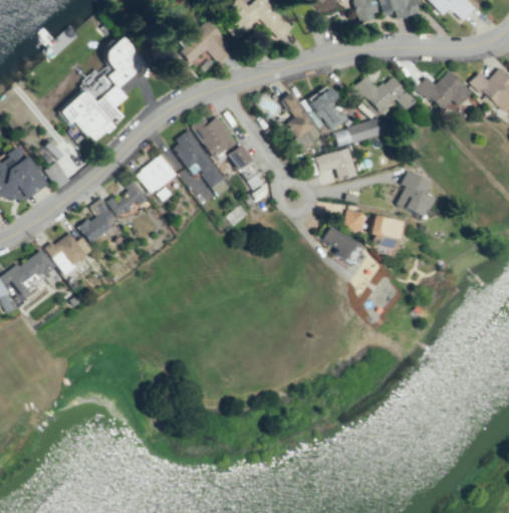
[(275,0),(270,5),(291,27),(280,38),(262,18),(254,25),(255,26),(239,41),(225,26),(230,21),(222,13),(235,0),(243,0),(250,7),(257,0),(275,0)]
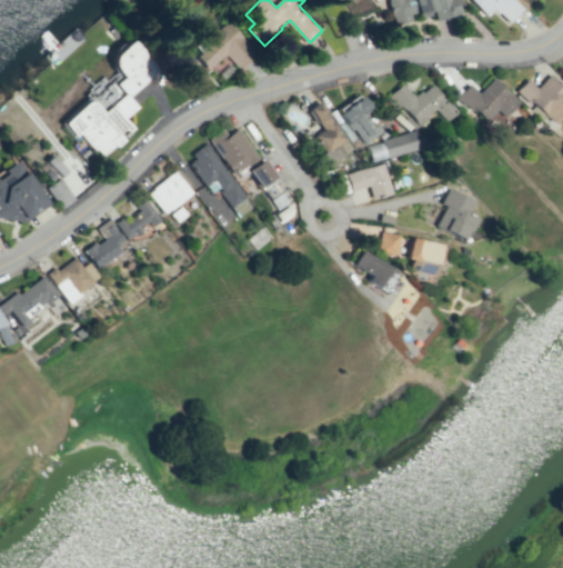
[(458,0),(462,13),(436,21),(434,15),(425,18),(424,13),(421,16),(420,12),(412,15),(414,20),(398,26),(390,0),(458,0)]
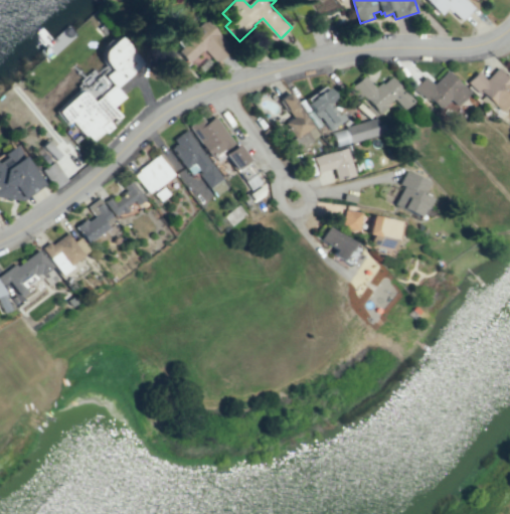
[(477,8),(469,0),(430,0),(445,15),(450,10),(453,13),(455,11),(465,21),(477,8)]
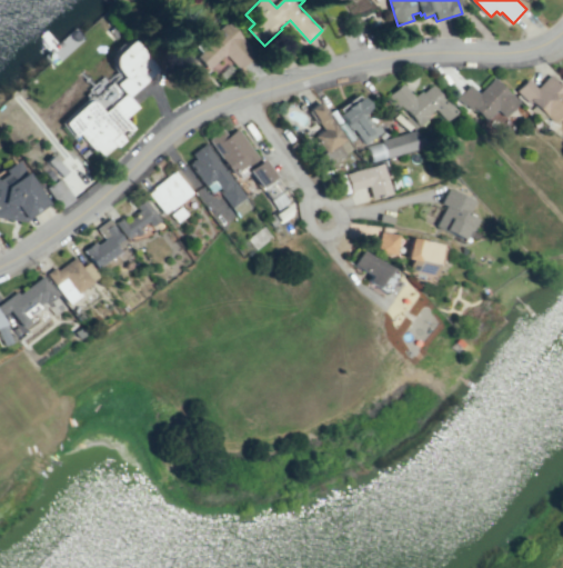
[(232,23),(261,55),(243,71),(229,56),(212,71),(198,56),(202,52),(198,47),(218,28),(220,31),(228,25),(230,26),(232,23)]
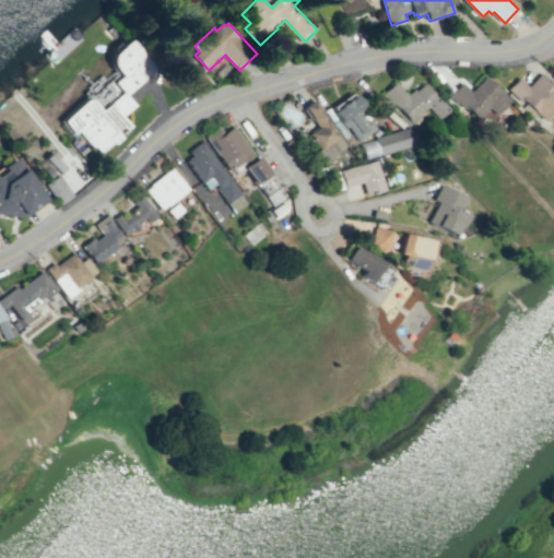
[(132,37),(160,68),(130,95),(140,106),(127,118),(134,127),(105,154),(98,146),(96,149),(81,132),(78,135),(66,121),(87,102),(90,101),(92,99),(95,99),(97,101),(101,103),(106,109),(126,93),(117,83),(124,76),(116,68),(114,64),(113,60),(113,57),(114,55),(116,52),(132,37)]
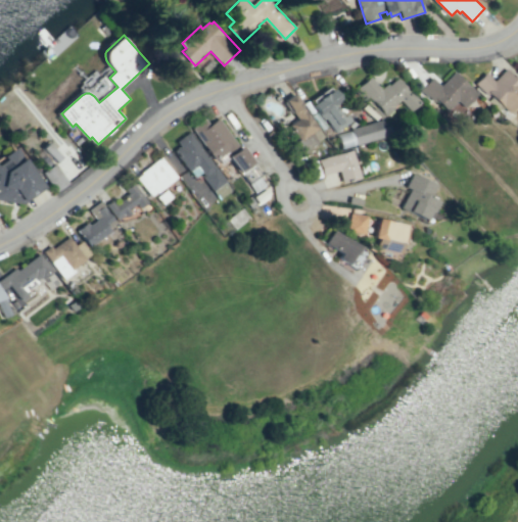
[(509,69),(517,78),(517,108),(510,114),(477,84),(487,73),(497,82),(509,69)]
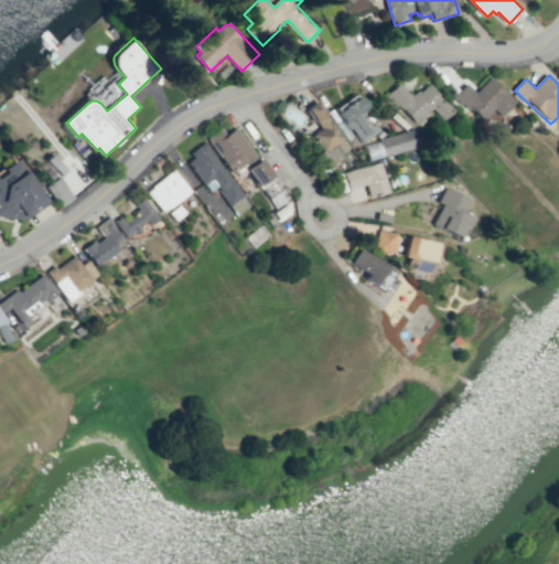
[(493,76),(518,102),(504,118),(495,110),(485,120),(472,108),(470,109),(457,96),(469,83),(477,92),(493,76)]
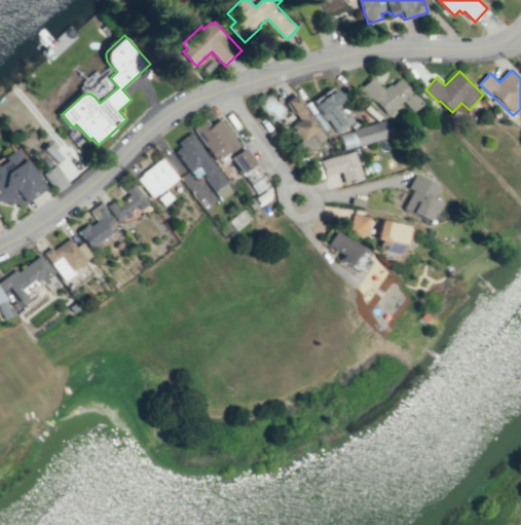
[(403,78),(425,104),(414,113),(405,103),(398,108),(400,110),(392,116),(376,99),(373,101),(363,89),(375,78),(385,90),(392,84),(394,86),(403,78)]
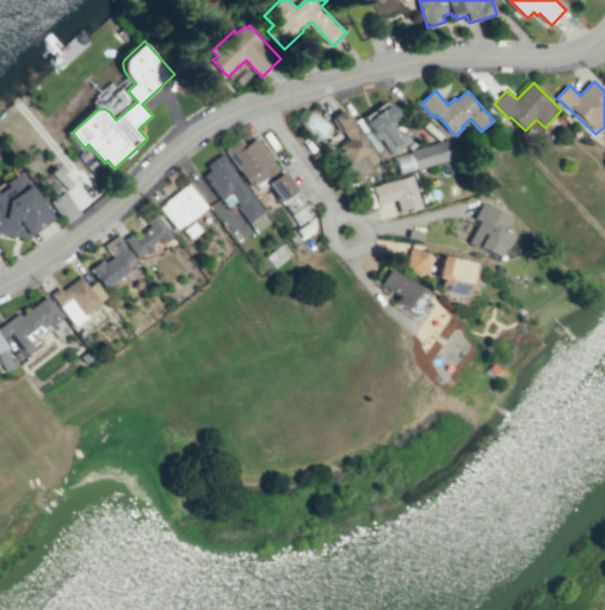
[(391,104),(403,119),(395,125),(403,136),(408,133),(414,141),(395,155),(383,140),(382,141),(365,118),(388,102),(390,105),(391,104)]
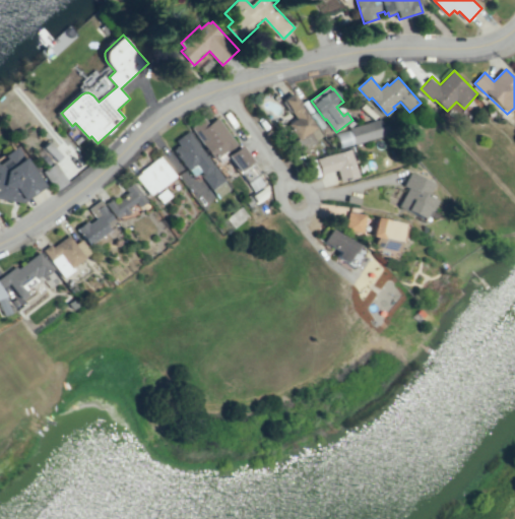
[(296,93),(326,137),(302,154),(296,145),(302,141),(291,125),(299,119),(285,101),(296,93)]
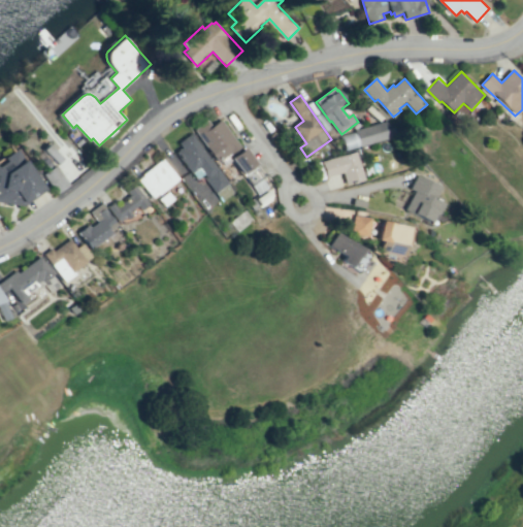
[(264,178),(271,188),(260,196),(234,161),(227,166),(223,160),(220,162),(197,130),(209,121),(214,127),(223,121),(244,150),(248,147),(260,165),(259,166),(267,177),(264,178)]
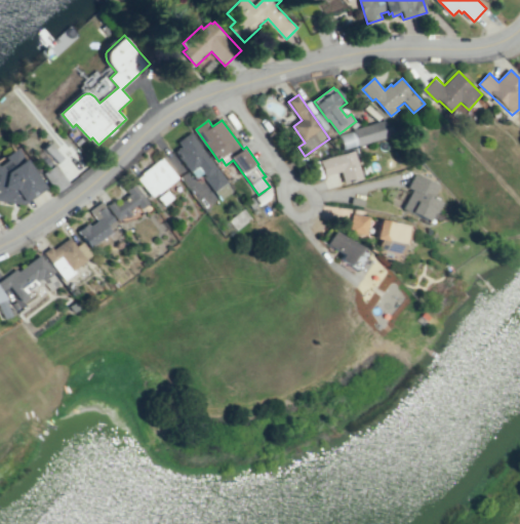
[(386,121),(399,135),(345,152),(340,134),(386,121)]
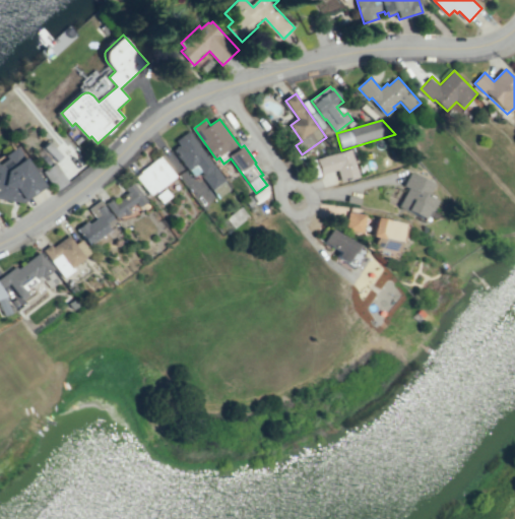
[(191,130),(234,190),(220,199),(202,173),(196,177),(176,149),(182,145),(178,140),(191,130)]
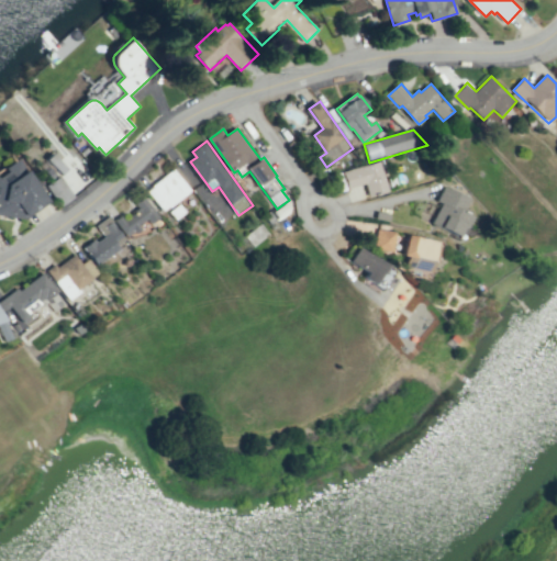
[(53,154),(69,169),(64,176),(47,160),(53,154)]
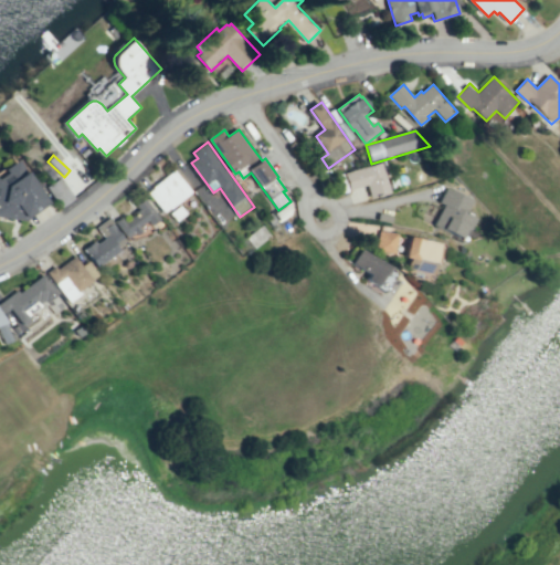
[(0,173),(19,159),(51,205),(28,221),(0,217),(0,173)]
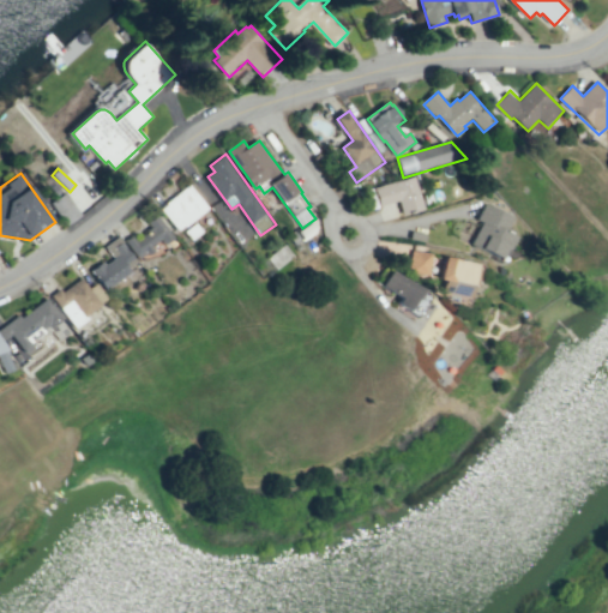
[(377,188),(416,176),(427,210),(405,217),(401,200),(381,206),(377,188)]
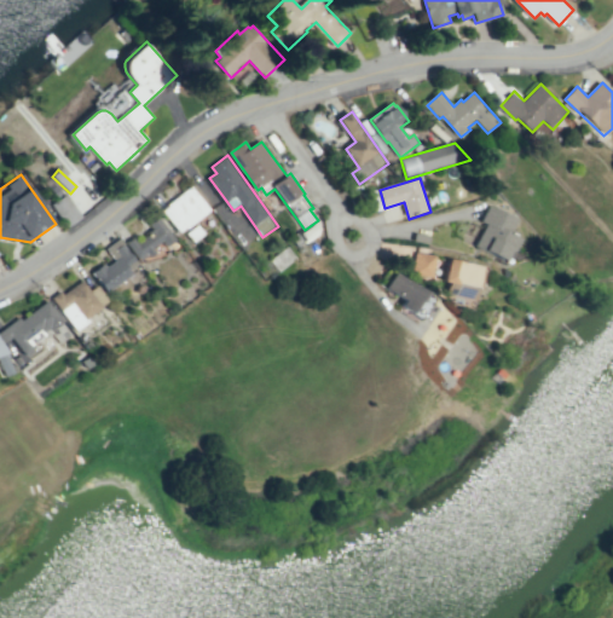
[(192,186),(212,211),(189,230),(188,229),(181,234),(165,212),(171,207),(168,206),(192,186)]
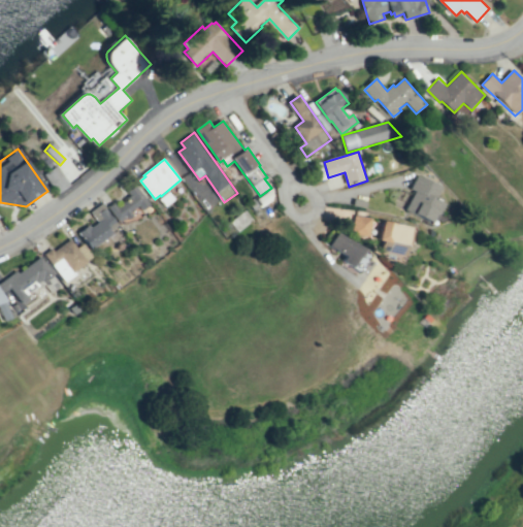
[(58,166),(72,186),(60,195),(45,174),(58,166)]
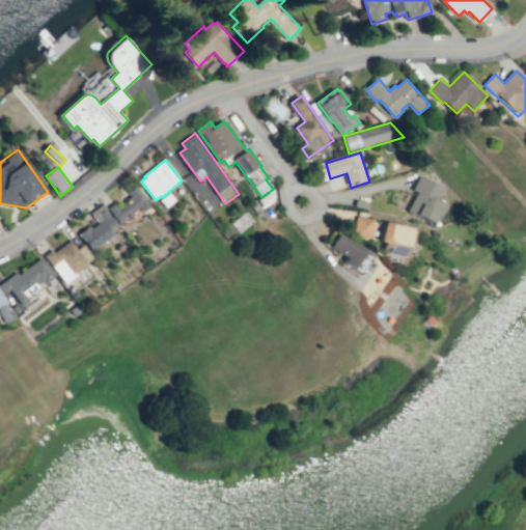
[(414,190),(421,175),(445,189),(439,200),(448,204),(438,226),(410,212),(419,193),(414,190)]
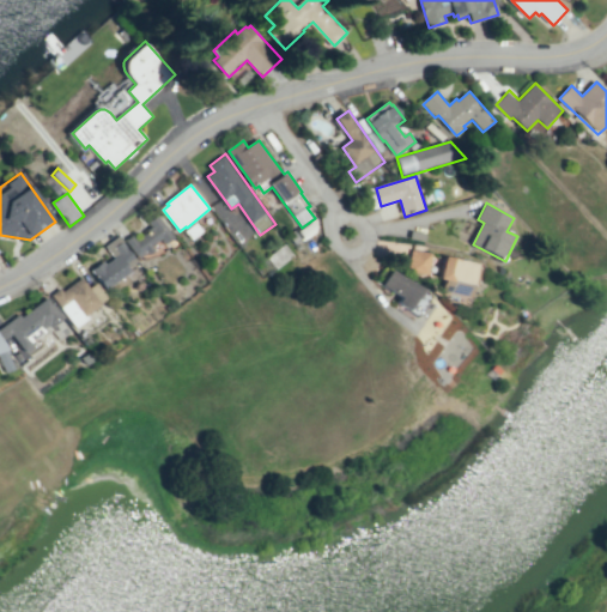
[(158,216),(176,238),(167,244),(170,249),(162,256),(147,261),(144,256),(140,259),(127,241),(135,235),(140,241),(149,234),(147,232),(155,228),(150,223),(158,216)]
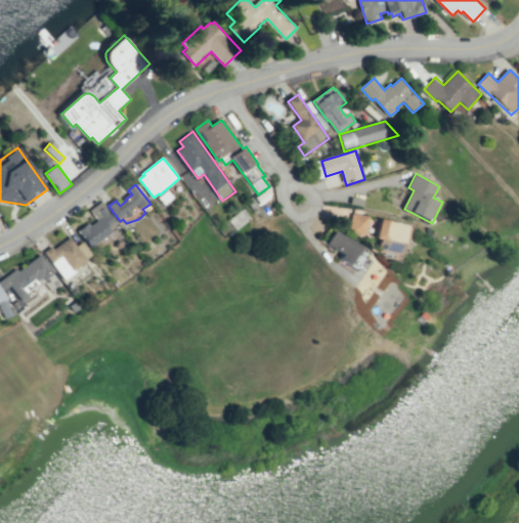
[(268,189),(274,199),(263,207),(257,198),(268,189)]
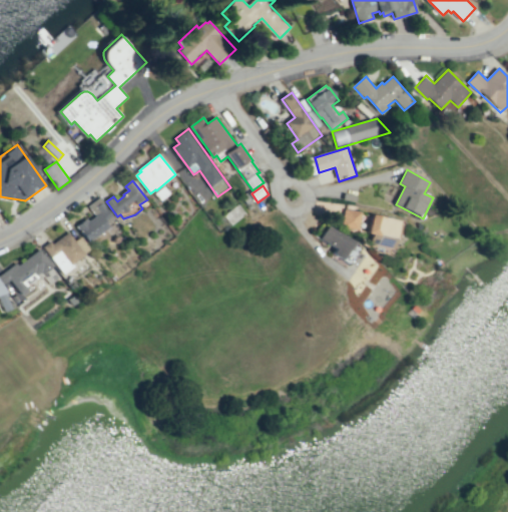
[(166,186),(172,194),(162,201),(156,194),(166,186)]
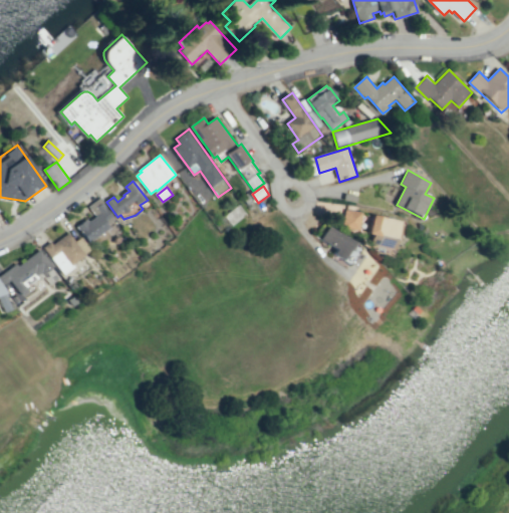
[(250,195),(255,202),(249,206),(244,199),(250,195)]
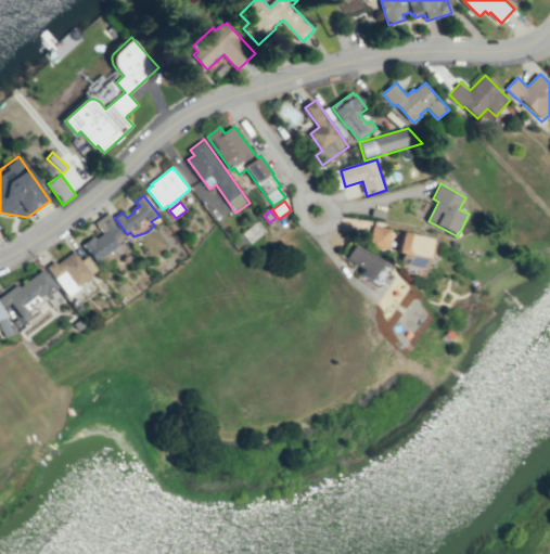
[(110,215),(126,236),(118,243),(120,246),(98,262),(85,245),(94,237),(97,241),(105,234),(98,223),(110,215)]
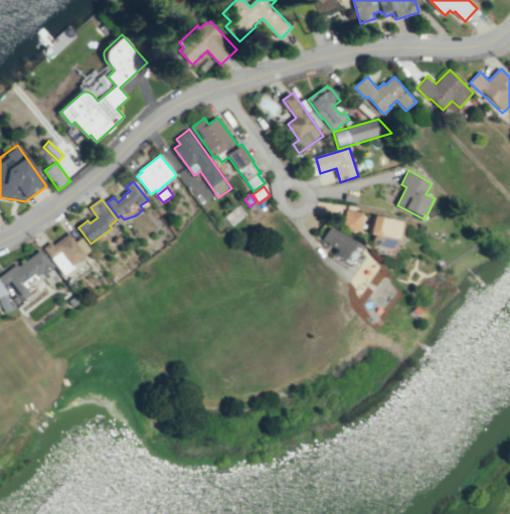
[(241,205),(249,215),(233,226),(226,216),(241,205)]
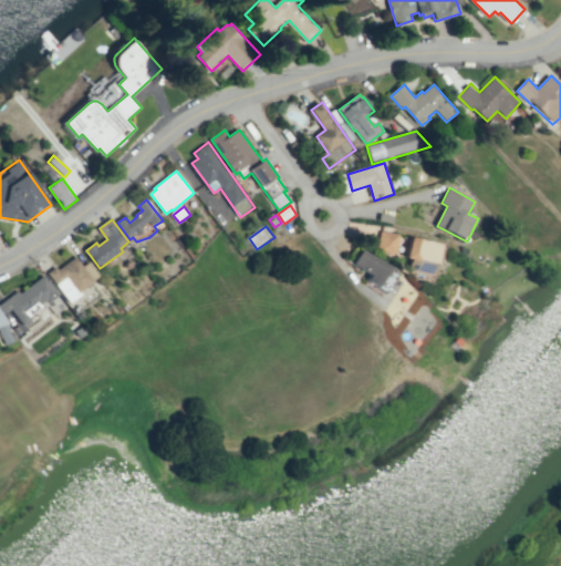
[(398,255),(401,234),(382,232),(378,251),(398,255)]
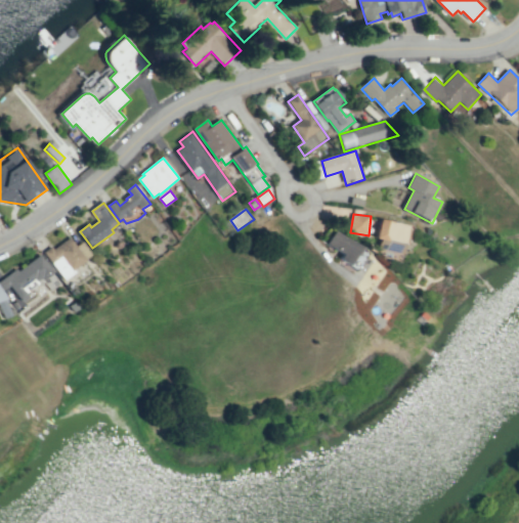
[(407,226),(400,255),(378,249),(381,240),(376,238),(379,227),(374,225),(376,218),(407,226)]
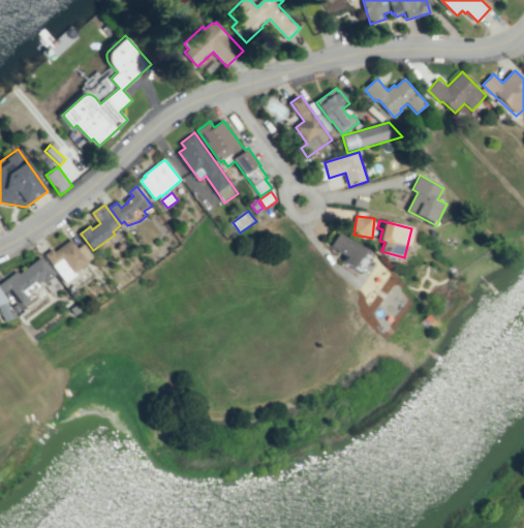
[(340,233),(374,255),(363,274),(344,261),(346,257),(331,247),(340,233)]
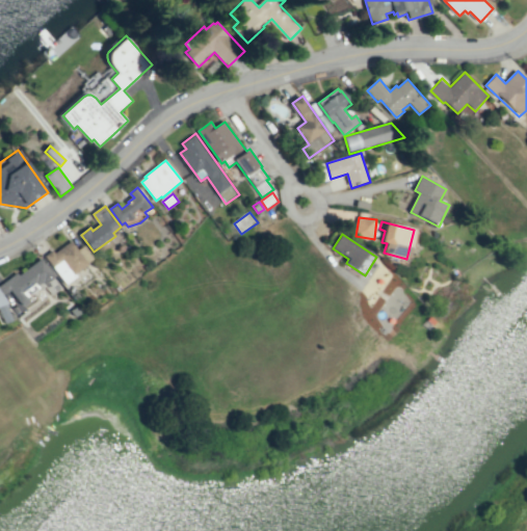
[(85,246),(96,260),(77,274),(78,276),(68,285),(46,257),(54,250),(56,254),(73,241),(79,250),(85,246)]
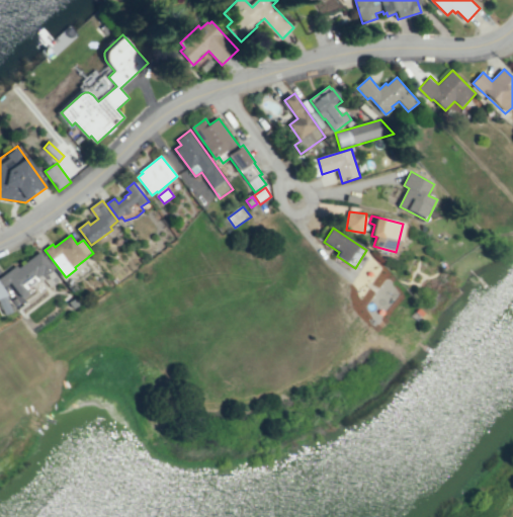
[(41,252),(64,280),(53,289),(41,275),(37,278),(39,280),(27,289),(30,292),(22,298),(10,283),(5,287),(0,280),(0,278),(17,265),(19,268),(41,252)]
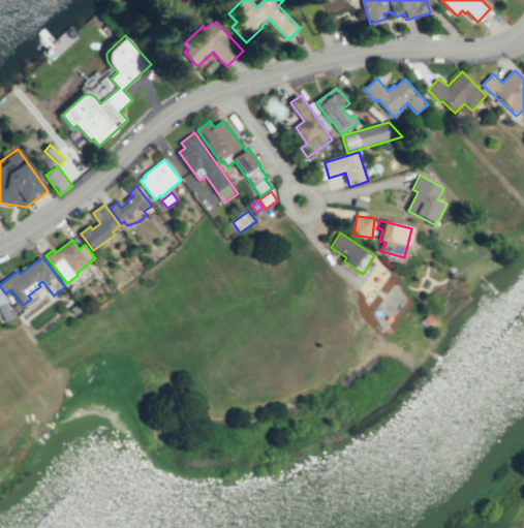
[(7,302),(14,318),(6,321),(0,308),(0,289),(8,302),(7,302)]
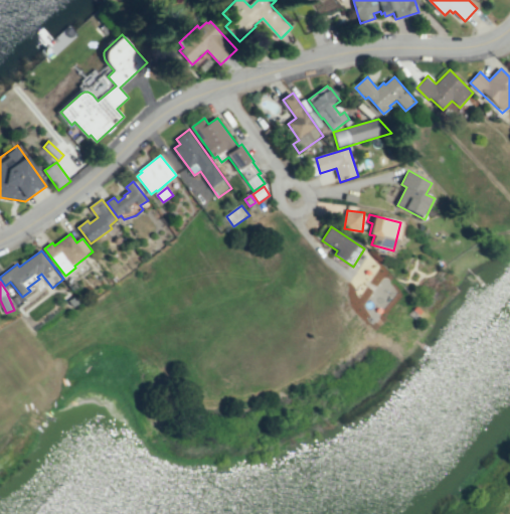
[(76,296),(80,302),(74,307),(69,301),(76,296)]
